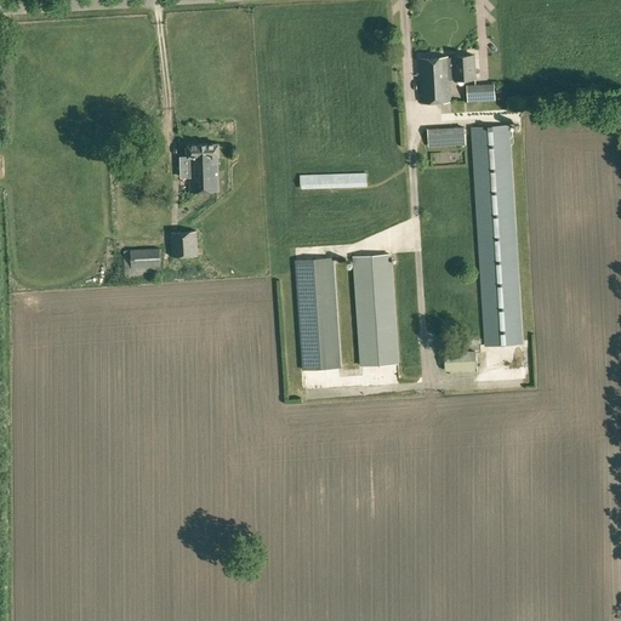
[(453,56),(448,57),(449,79),(476,78),(474,53),(453,55),(453,56)]
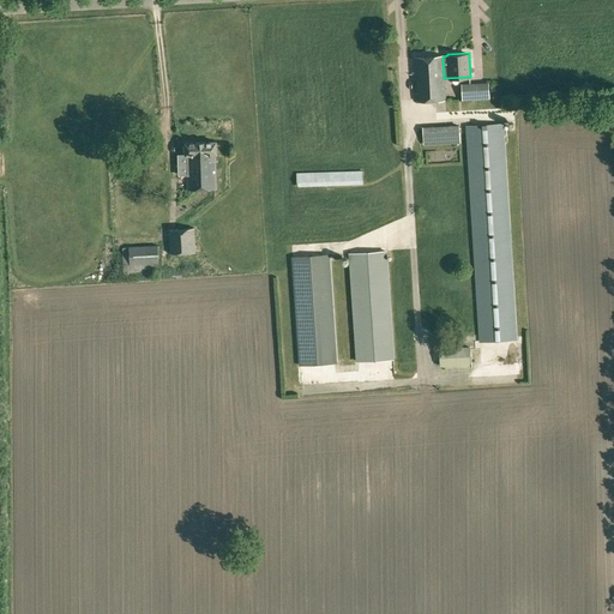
[(443,55),(415,56),(417,101),(445,98),(444,78),(443,56),(443,55)]
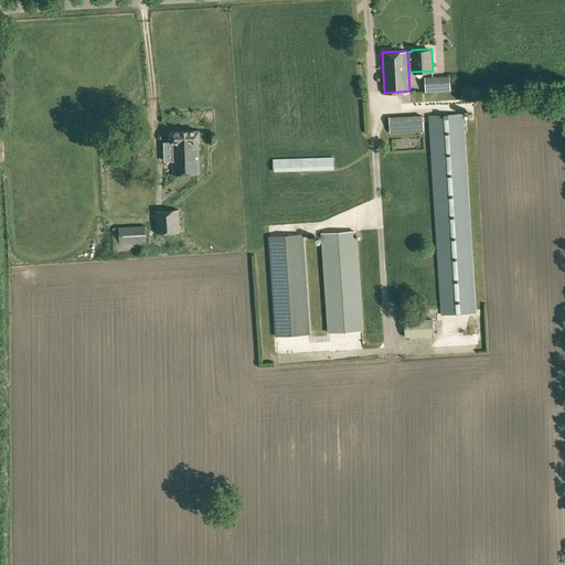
[(447,78),(436,78),(425,80),(426,92),(448,89),(447,78)]
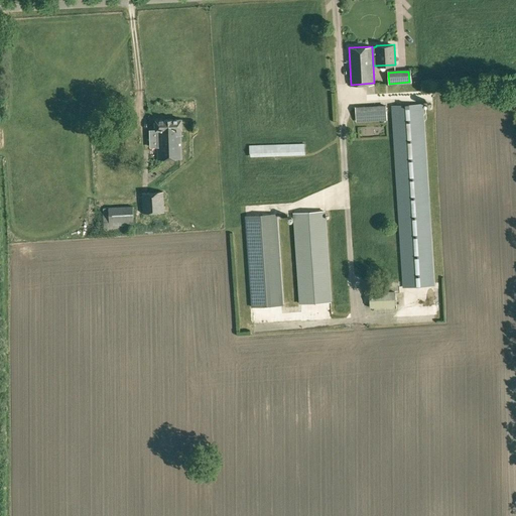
[(391,105),(398,214),(403,285),(434,284),(430,212),(427,170),(423,103),(391,105)]
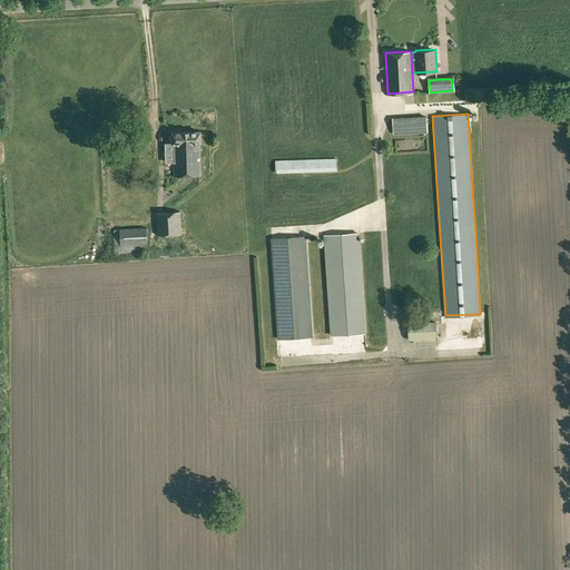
[(428,131),(426,116),(393,118),(394,133),(428,131)]
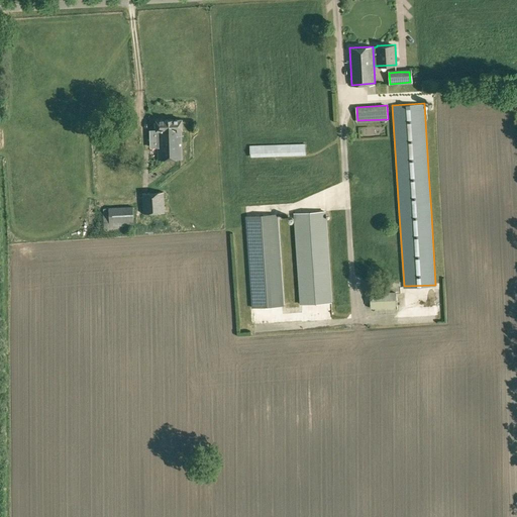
[(183,158),(182,128),(182,118),(157,119),(157,129),(158,129),(159,159),(183,158)]
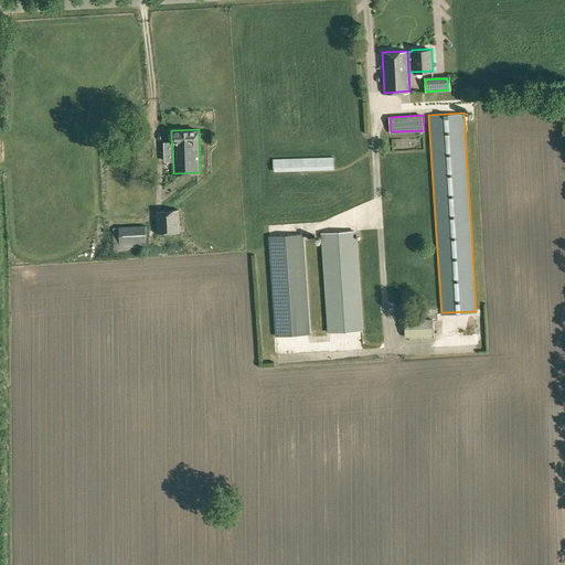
[(274,171),(334,168),(333,156),(273,158),(274,171)]
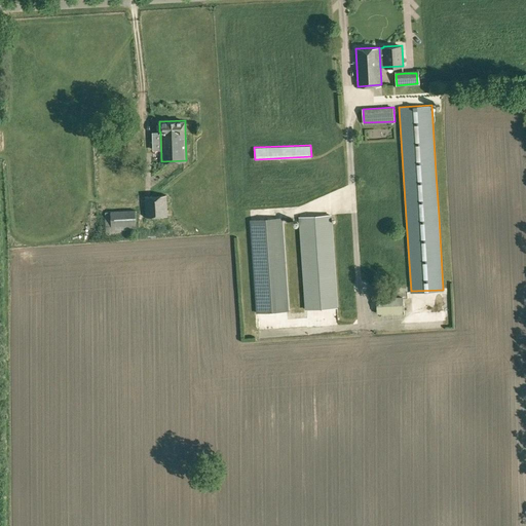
[(146,217),(146,221),(166,220),(166,215),(167,215),(166,194),(145,195),(146,217)]
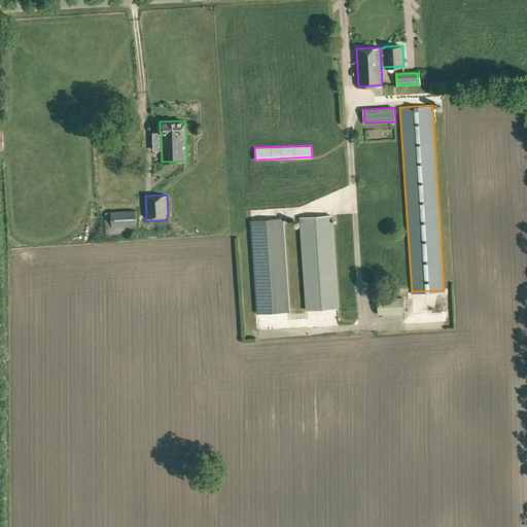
[(105,212),(105,226),(106,235),(137,234),(136,210),(110,210),(110,211),(105,212)]
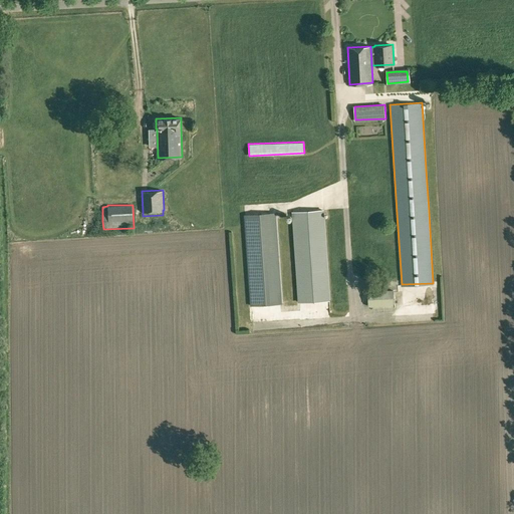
[(323,209),(292,211),(299,302),(329,300),(323,209)]
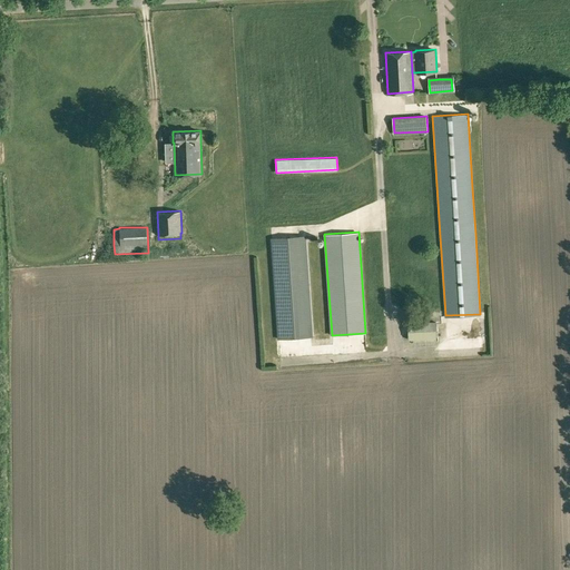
[(305,235),(271,237),(278,338),(313,336),(305,235)]
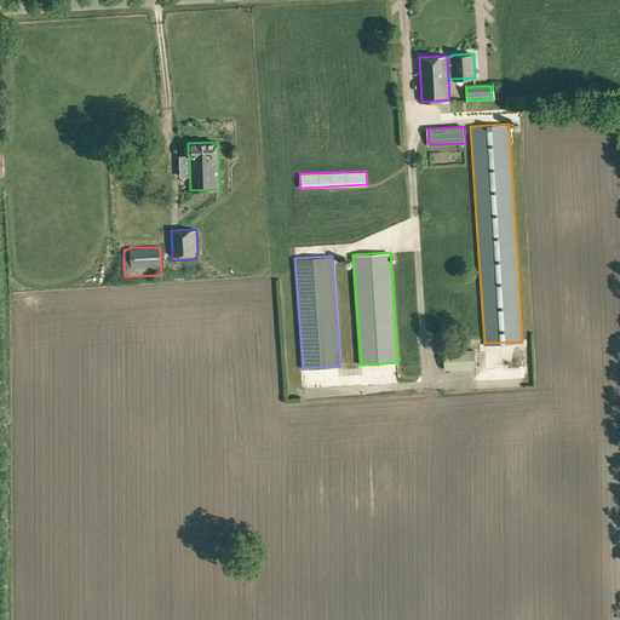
[(374,386),(402,386),(401,365),(367,366),(367,378),(373,378),(374,386)]
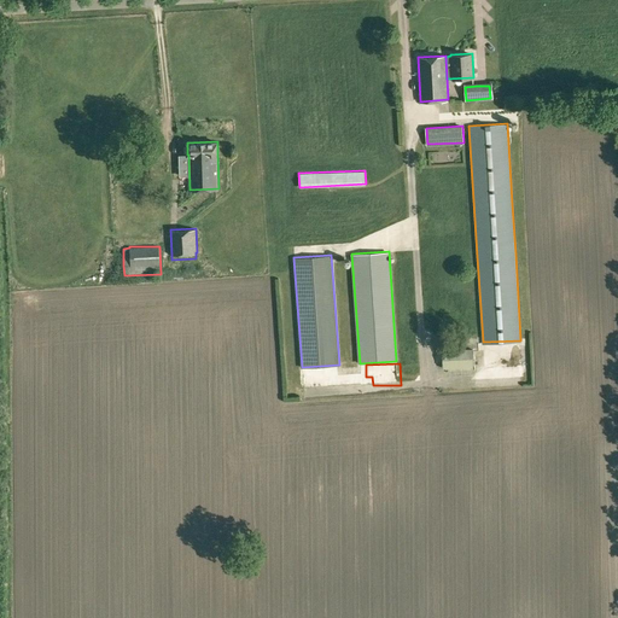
[(339,366),(305,368),(307,386),(340,384),(339,366)]
